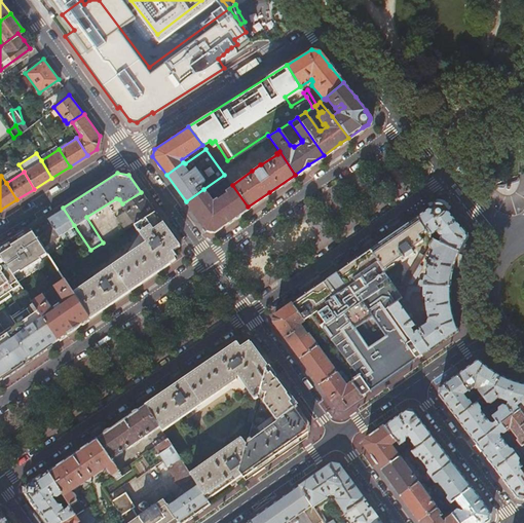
[(222,224),(248,207),(232,185),(225,190),(226,192),(217,198),(216,197),(212,200),(203,189),(186,201),(206,228),(214,230),(222,224)]
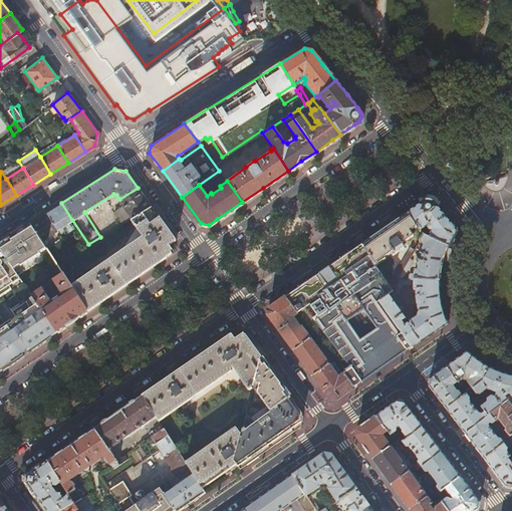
[(150,205),(138,188),(119,199),(118,200),(131,217),(150,205)]
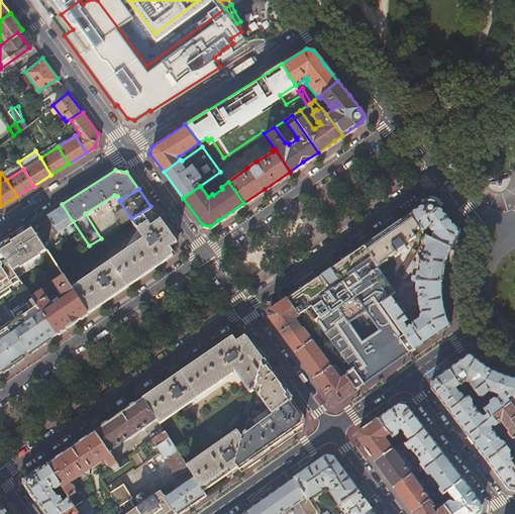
[(422,203),(421,203),(408,212),(418,225),(424,234),(448,244),(453,236),(457,230),(445,214),(437,205),(436,205),(435,203),(434,201),(432,200),(430,199),(429,199),(425,200),(423,202),(422,203)]
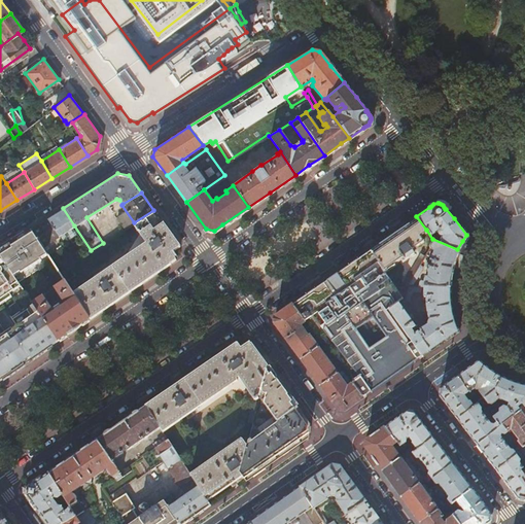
[(63,208),(46,218),(58,236),(74,225),(63,208)]
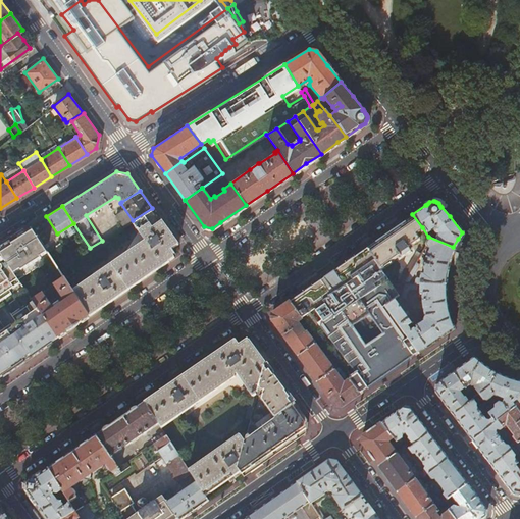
[(71,290),(88,314),(173,255),(168,249),(177,243),(152,208),(133,220),(133,221),(145,239),(71,290)]
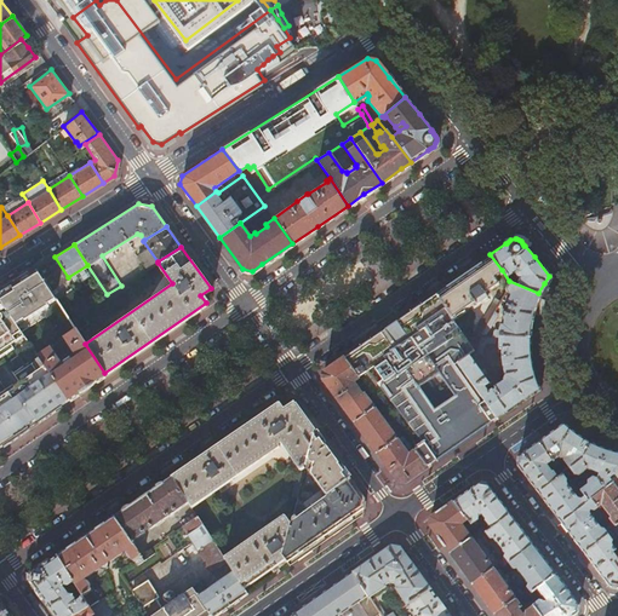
[(502,270),(490,254),(462,274),(435,292),(451,317),(463,309),(462,308),(470,301),(473,304),(474,301),(475,301),(486,294),(485,293),(487,292),(486,288),(497,281),(493,276),(502,270)]
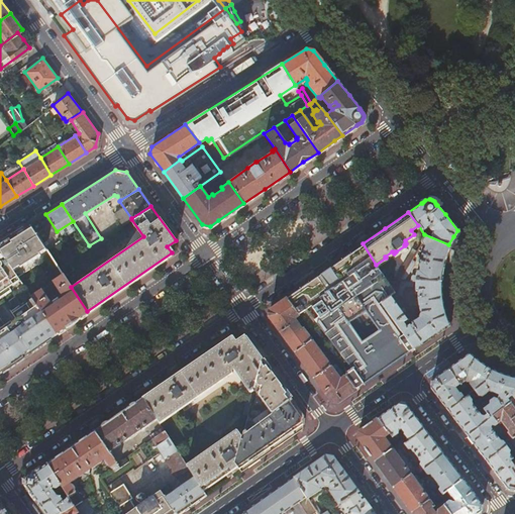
[(45,214),(29,223),(41,240),(57,231),(45,214)]
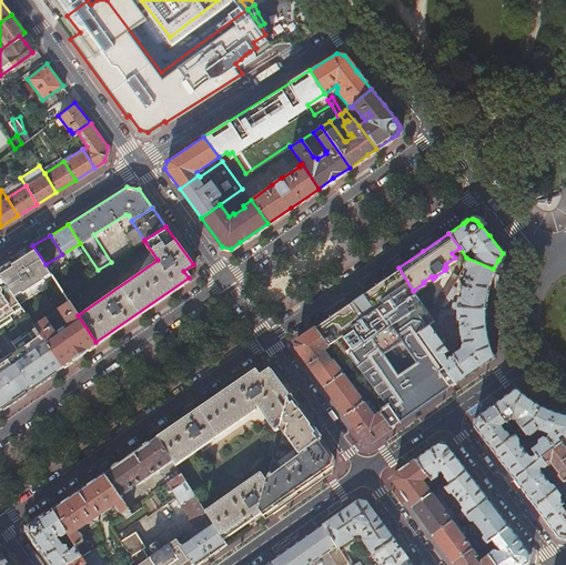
[(488,281),(493,269),(466,258),(462,264),(465,269),(462,279),(464,280),(464,282),(457,280),(456,284),(460,285),(458,295),(456,295),(455,305),(484,306),(485,294),(487,286),(488,281)]
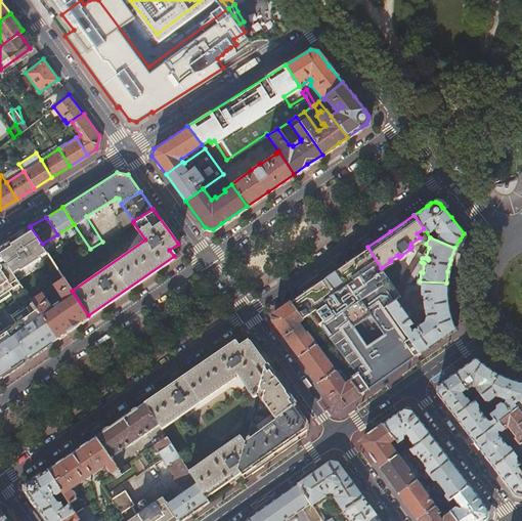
[(359,393),(419,352),(386,304),(399,295),(381,268),(367,247),(329,274),(290,301),(302,317),(318,340),(320,342),(338,365),(348,379),(359,393)]
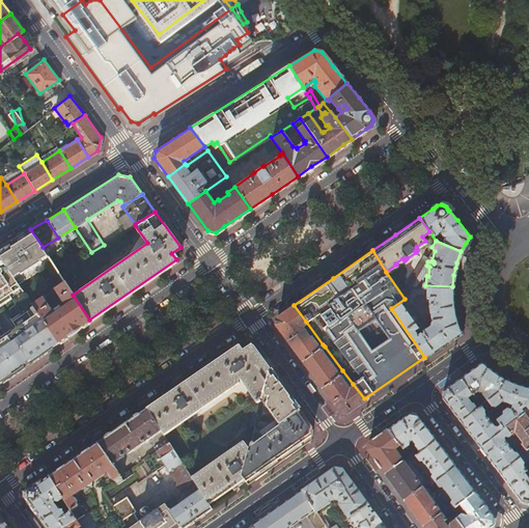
[(0,381),(7,376),(23,365),(21,363),(29,358),(30,360),(44,351),(57,341),(32,304),(0,257),(0,299),(5,295),(6,296),(9,294),(18,306),(6,313),(17,328),(11,331),(0,338),(0,381)]
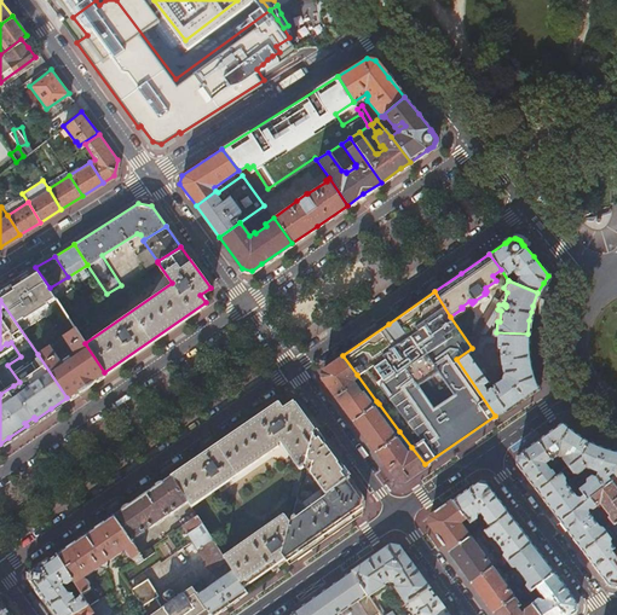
[(478,332),(482,332),(494,312),(494,308),(491,307),(478,332)]
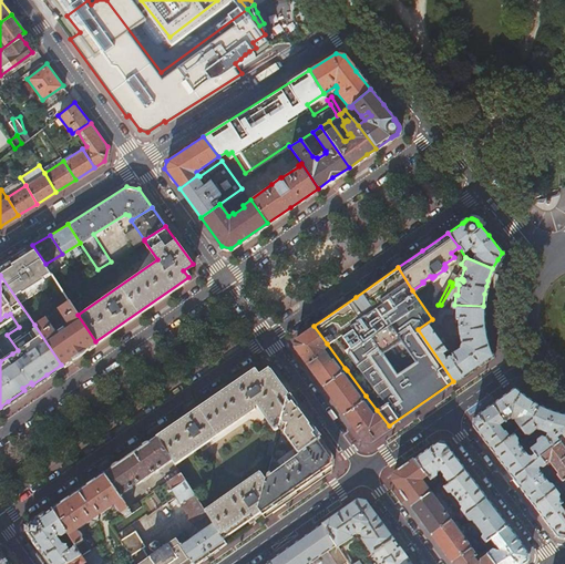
[(63,291),(69,301),(79,294),(73,285),(63,291)]
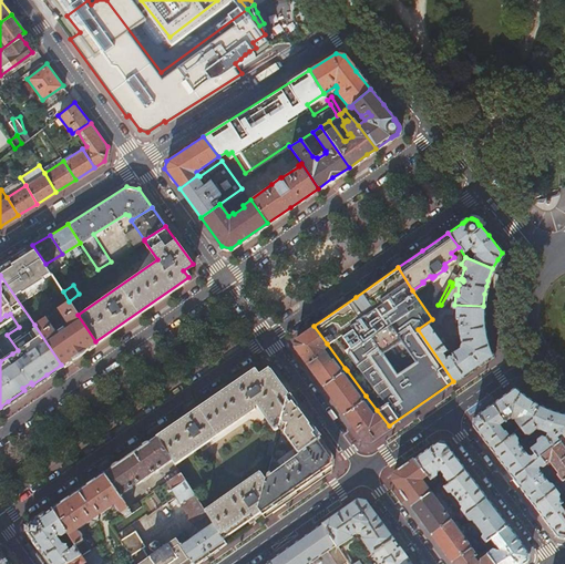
[(78,354),(95,341),(78,315),(69,301),(42,319),(34,325),(61,365),(78,354)]
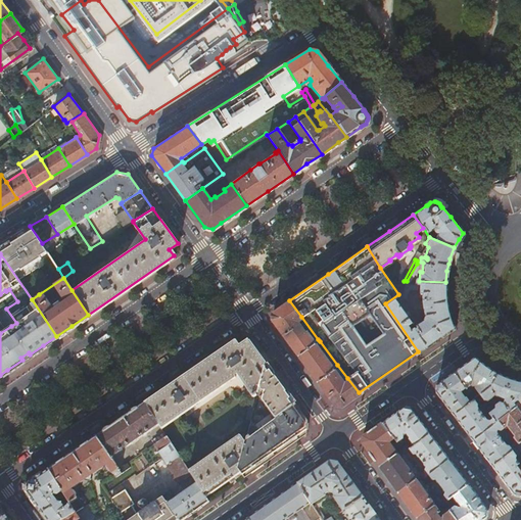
[(454,326),(451,319),(448,312),(446,304),(445,298),(445,282),(419,281),(407,281),(404,281),(399,293),(398,294),(385,303),(418,351),(454,326)]
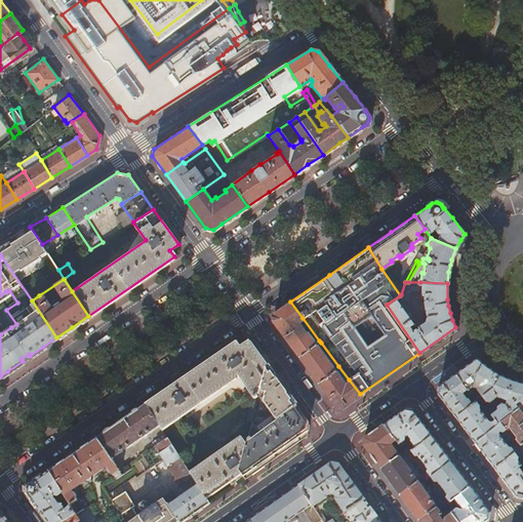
[(303,318),(290,302),(282,308),(273,314),(272,320),(297,356),(315,344),(306,331),(305,332),(296,322),(303,318)]
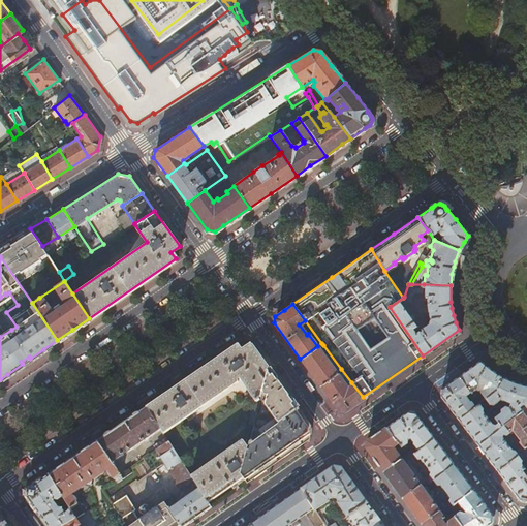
[(0,337),(11,330),(9,327),(0,333),(0,337)]
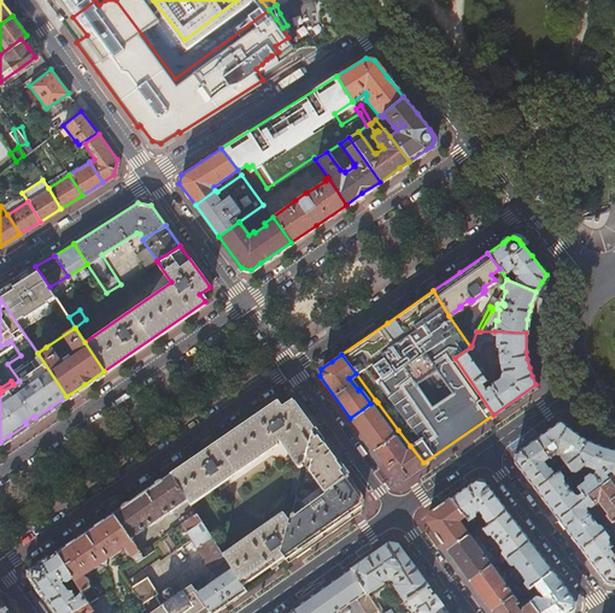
[(323,442),(300,411),(290,396),(280,404),(276,399),(169,472),(186,497),(188,501),(279,438),(297,464),(300,461),(302,463),(306,458),(309,461),(304,465),(317,483),(303,495),(299,497),(304,505),(346,473),(337,460),(323,442)]
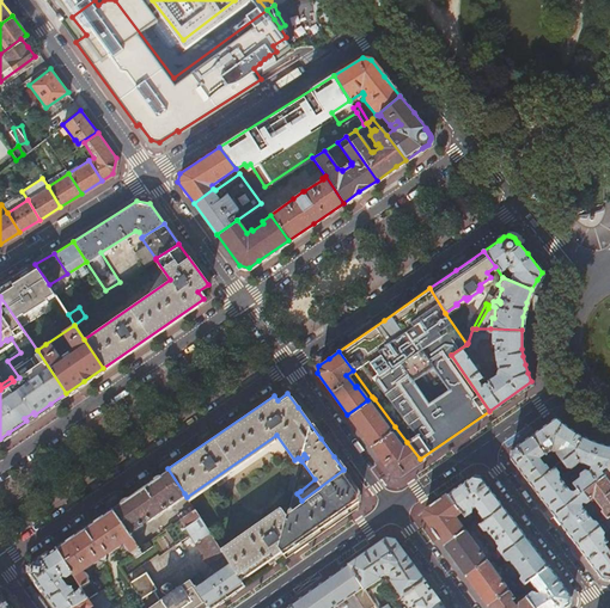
[(347,415),(370,444),(389,431),(367,400),(347,415)]
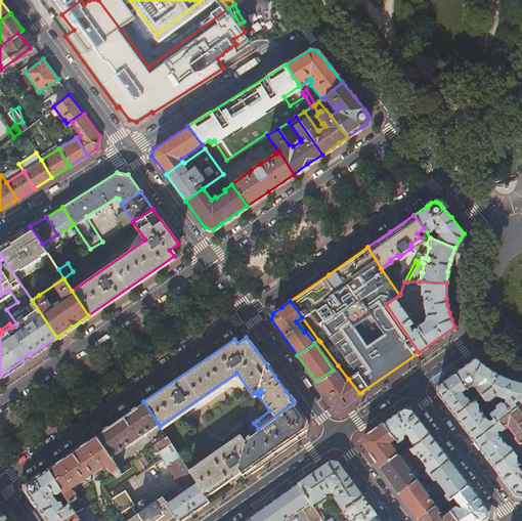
[(490,385),(497,373),(492,370),(487,366),(481,361),(475,356),(453,372),(465,388),(469,393),(472,390),(468,385),(470,384),(474,385),(474,386),(477,390),(470,395),(473,399),(473,398),(476,396),(490,385)]
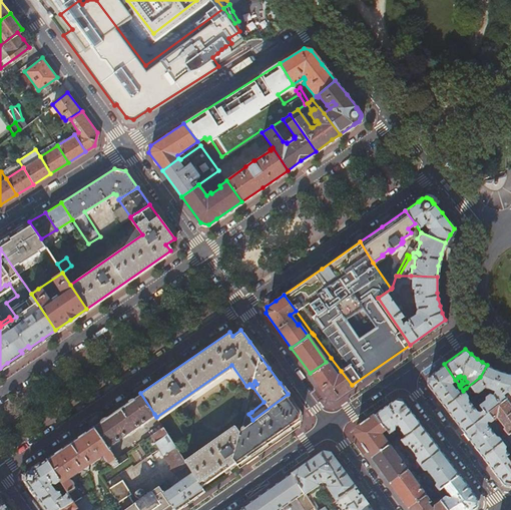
[(334,397),(352,385),(341,371),(336,375),(326,362),(310,373),(327,396),(334,397)]
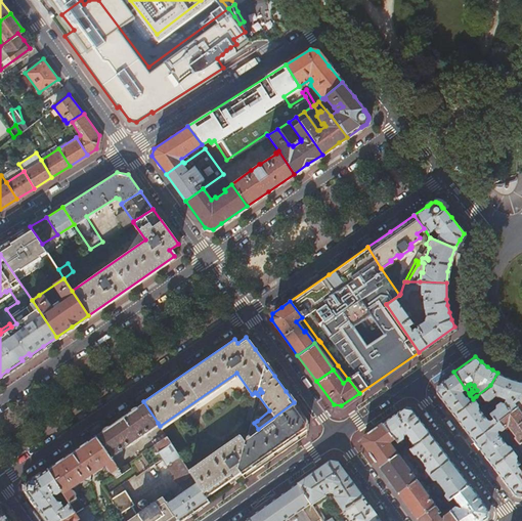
[(465,388),(453,372),(436,383),(435,390),(453,415),(469,401),(465,396),(464,397),(461,391),(465,388)]
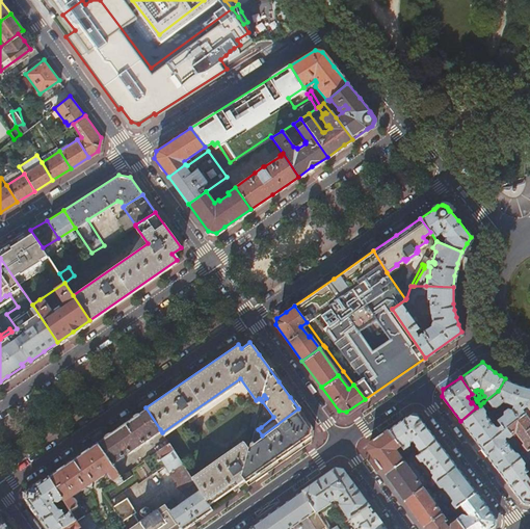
[(512,381),(505,378),(498,391),(483,402),(486,405),(489,403),(491,404),(495,405),(501,399),(511,403),(510,407),(507,405),(502,410),(502,414),(496,419),(500,423),(503,428),(505,426),(526,412),(523,408),(527,405),(529,408),(529,407),(529,386),(525,386),(519,384),(515,382),(512,381)]
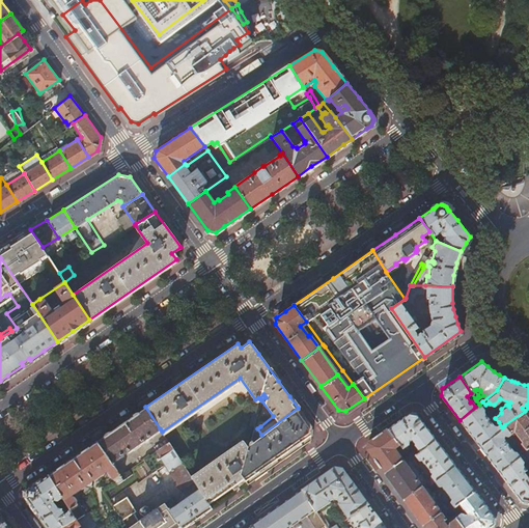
[(483,409),(479,404),(479,405),(475,407),(460,420),(479,445),(502,427),(499,422),(495,425),(492,423),(482,412),(483,409)]
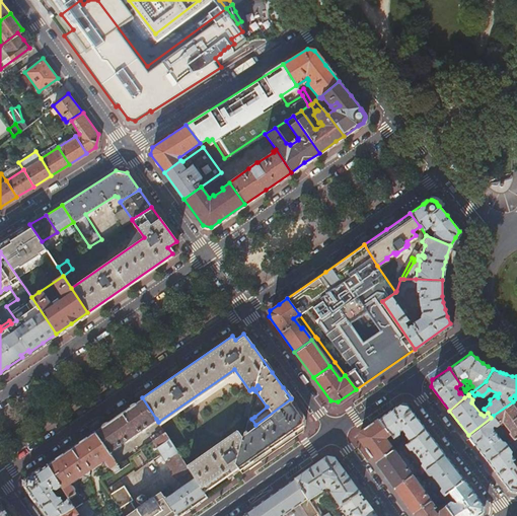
[(119,413),(94,430),(108,452),(111,450),(129,437),(129,438),(136,433),(136,432),(156,419),(142,397),(119,413)]
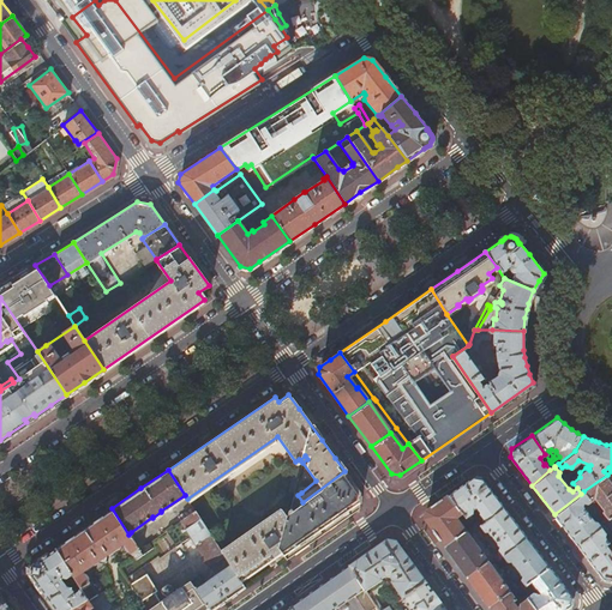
[(611,514),(611,470),(611,471),(607,475),(583,491),(591,500),(594,497),(603,509),(601,509),(604,514),(601,515),(605,520),(611,514)]
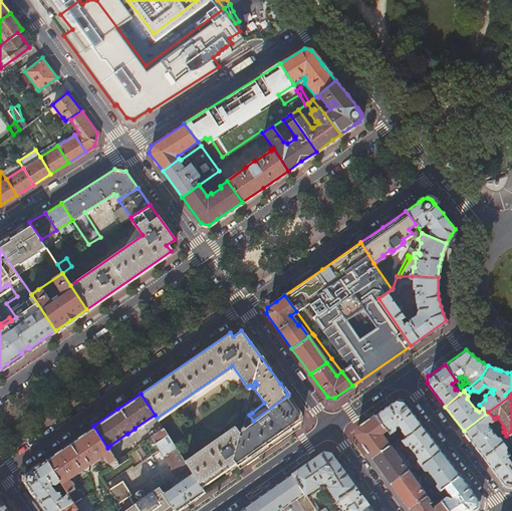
[(237,465),(237,466),(300,423),(300,411),(295,404),(288,395),(253,421),(249,415),(245,410),(231,420),(234,425),(184,460),(192,473),(200,485),(224,468),(234,461),(237,465)]
